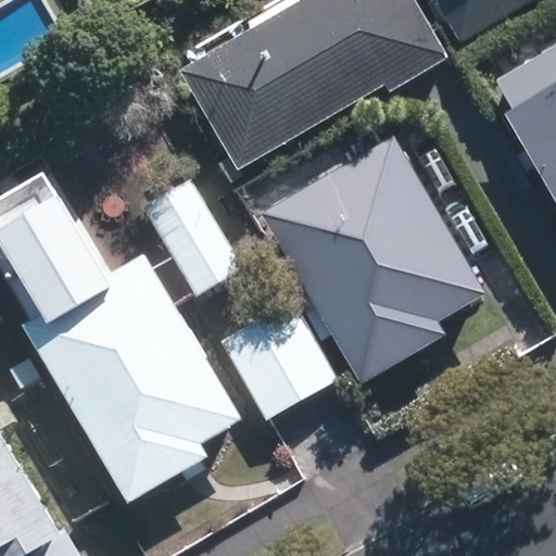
[(373,0),(288,0),(149,77),(204,177),(409,64),(373,0)]
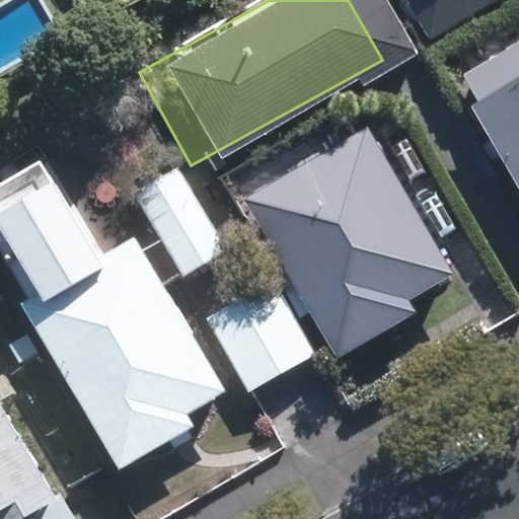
[(372,0),(396,42),(470,0),(372,0)]
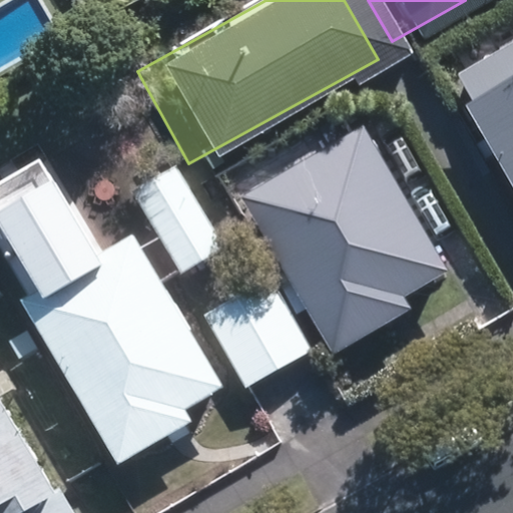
[(512,21),(411,82),(507,243),(512,239),(512,21)]
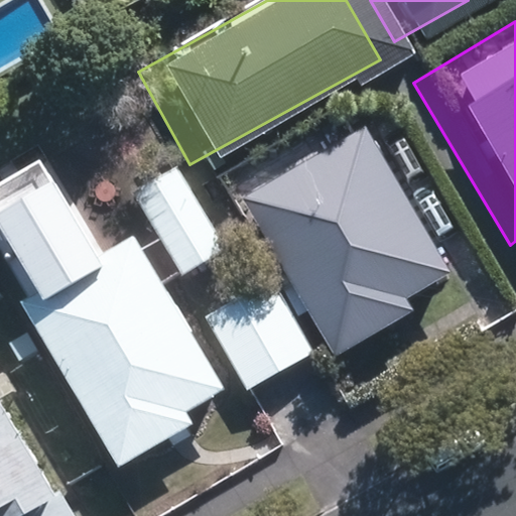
[(237,197),(328,357),(406,310),(400,299),(443,275),(359,127),(237,197)]
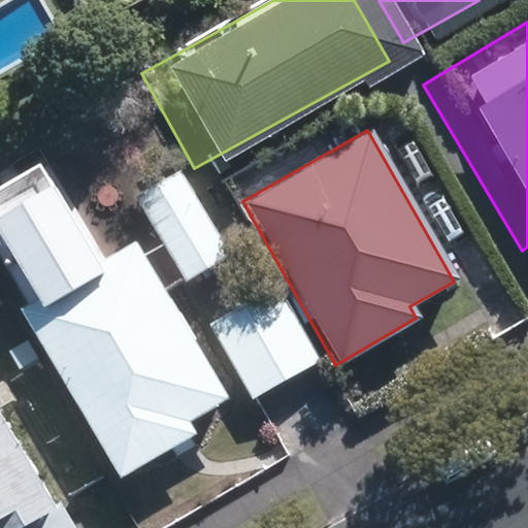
[(133,198),(184,282),(228,255),(178,171),(133,198)]
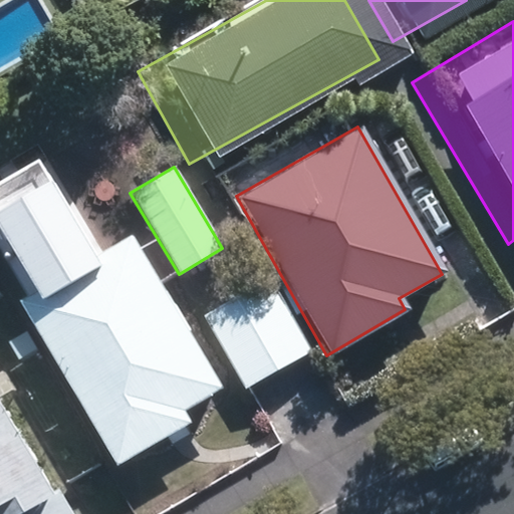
[(18,299),(115,467),(190,423),(182,409),(221,388),(132,234),(91,257),(47,183),(0,210),(0,236),(32,290),(18,299)]
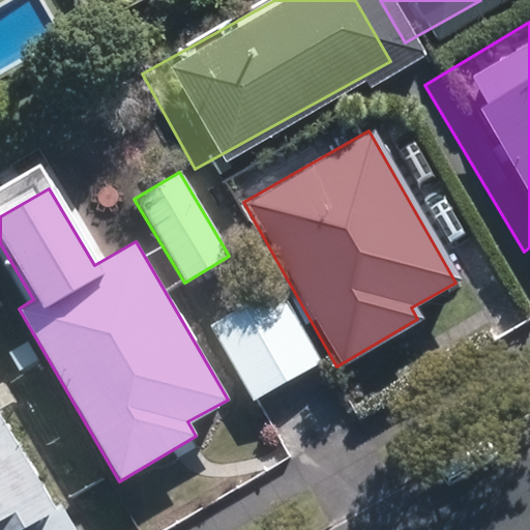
[(251,399),(321,360),(278,284),(209,323),(251,399)]
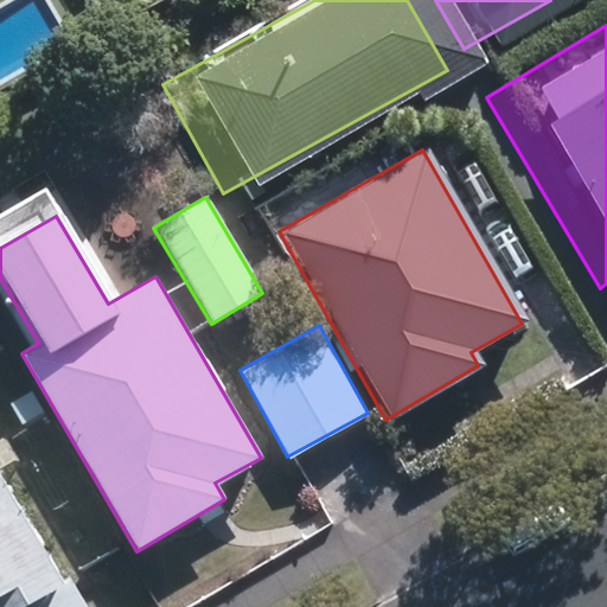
[(0,606),(83,606),(68,579),(59,583),(0,480),(0,606)]
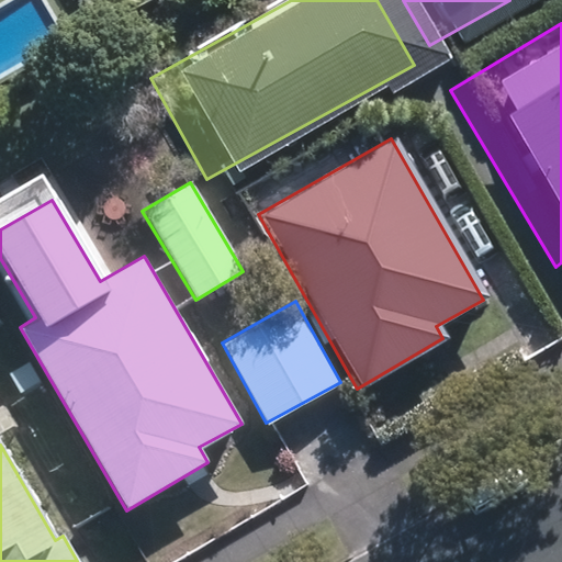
All buildings are outlined.
